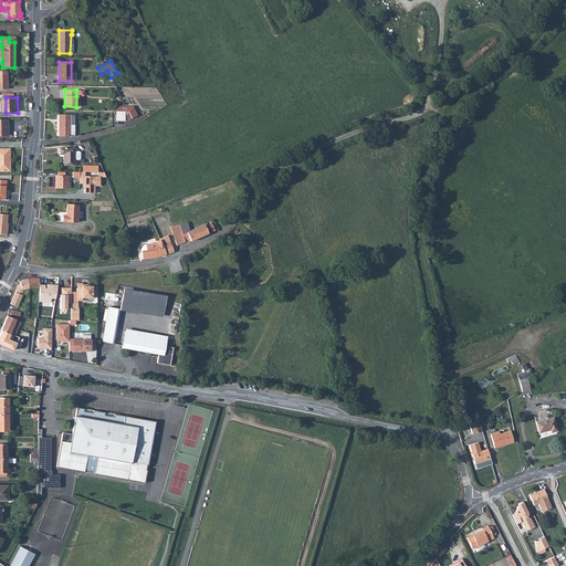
[(69,135),(69,115),(59,115),(59,135),(69,135)]
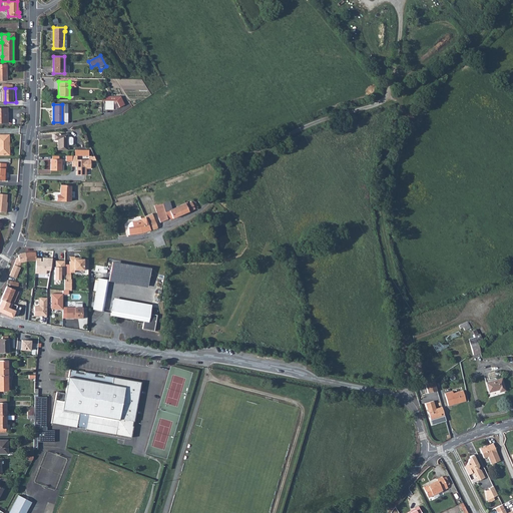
[(0,154),(9,154),(9,134),(0,134),(0,154)]
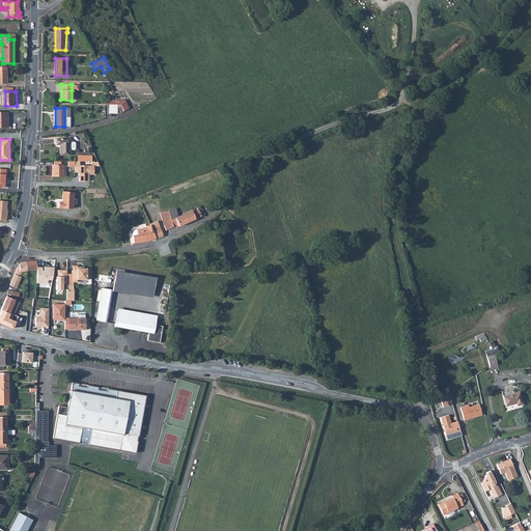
[(70,149),(70,142),(70,139),(56,139),(56,144),(59,144),(59,155),(70,155),(70,149)]
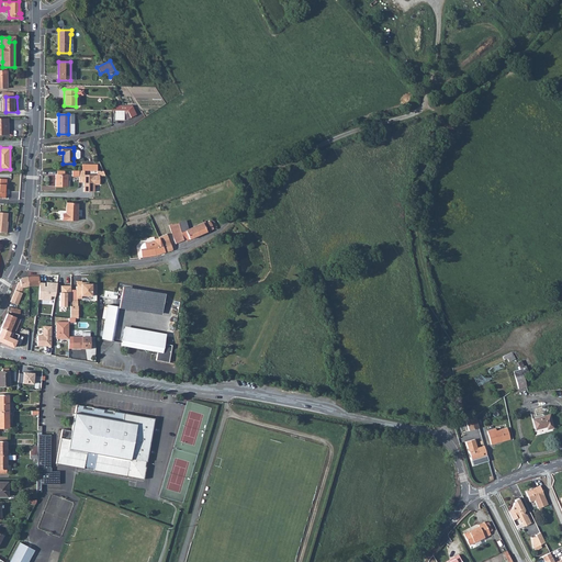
[(57,175),(56,175),(55,187),(67,187),(67,175),(65,175),(65,170),(57,170),(57,175)]
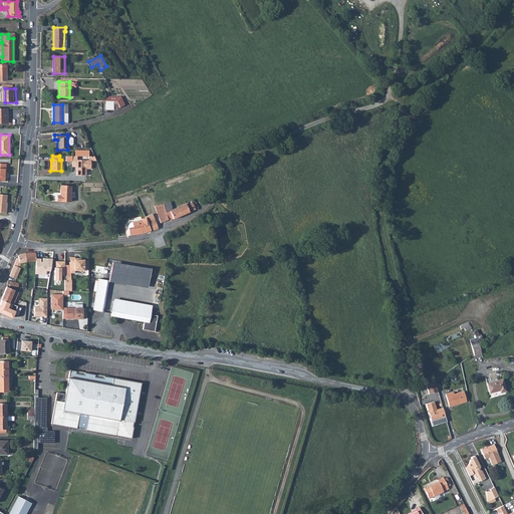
[(75,156),(72,156),(72,161),(72,167),(76,167),(76,175),(85,176),(86,169),(90,169),(90,160),(76,160),(76,156),(75,156)]
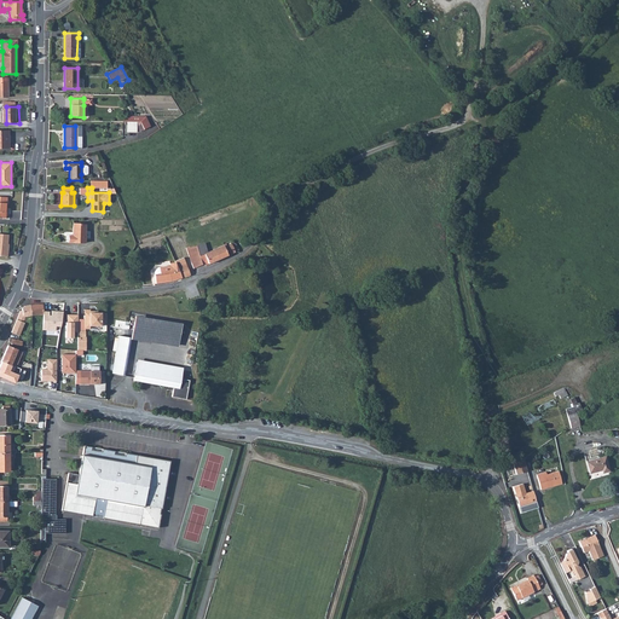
[(85,224),(73,224),(73,236),(68,236),(68,242),(85,242),(85,224)]
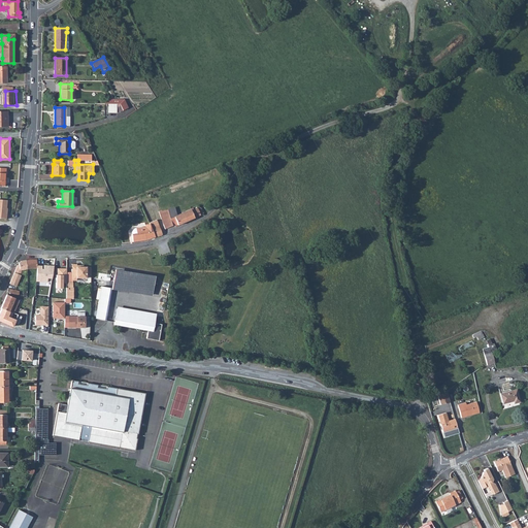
[(177,225),(203,213),(201,208),(200,207),(197,208),(197,207),(193,209),(193,207),(191,208),(191,209),(176,216),(171,219),(168,209),(159,211),(165,229),(174,226),(177,225)]
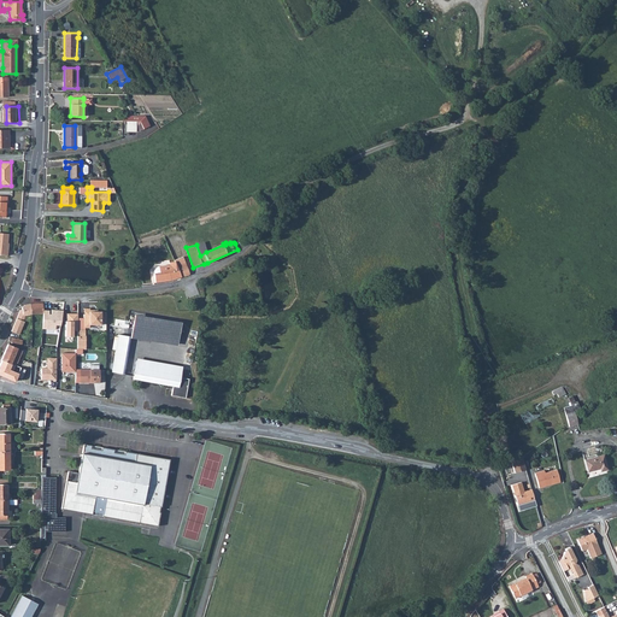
[(200,256),(206,252),(204,244),(197,245),(200,256)]
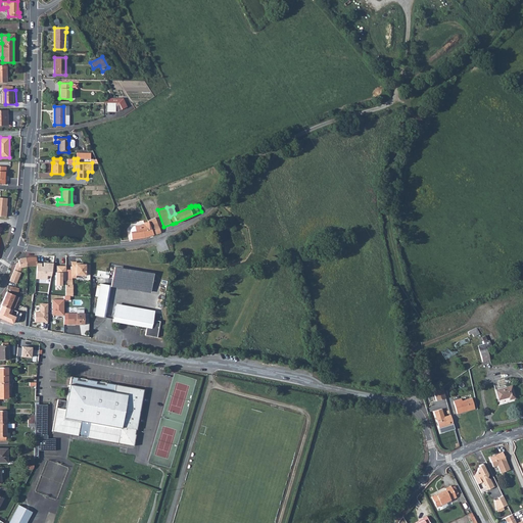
[(160,232),(152,212),(144,216),(146,219),(142,221),(143,223),(140,225),(139,223),(134,225),(135,226),(133,227),(131,229),(131,240),(143,238),(160,232)]
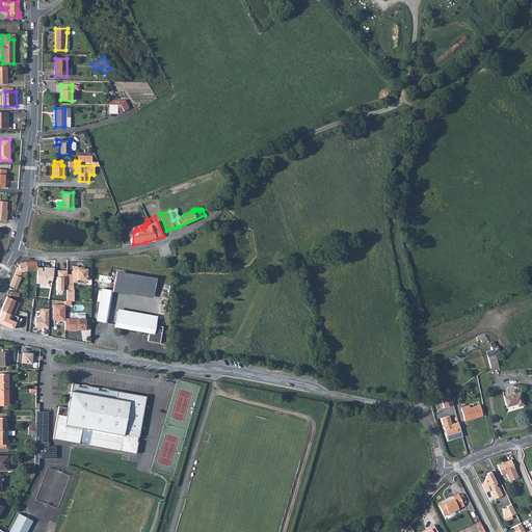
[(36,261),(26,262),(29,271),(37,270),(36,261)]
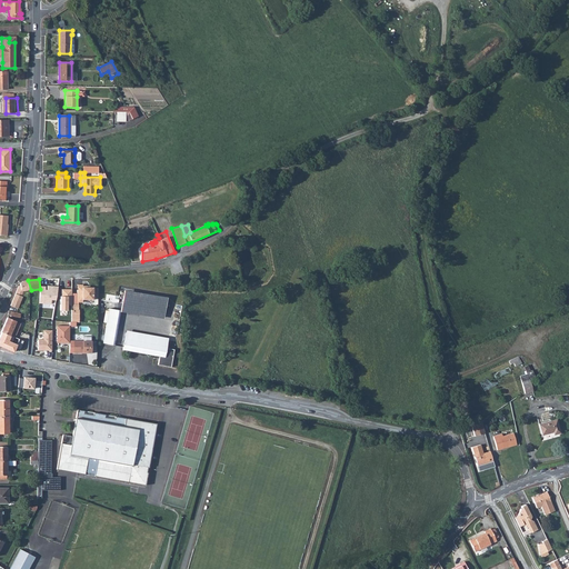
[(20,285),(19,286),(10,306),(17,308),(22,296),(23,291),(31,290),(28,280),(23,281),(20,283),(20,285)]
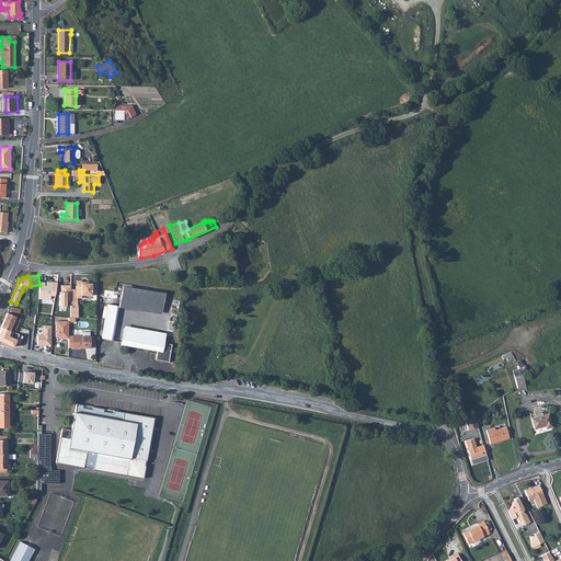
[(75,289),(75,297),(77,298),(80,298),(80,295),(90,295),(90,292),(95,292),(95,284),(84,283),(84,282),(80,282),(80,286),(75,286),(75,289)]
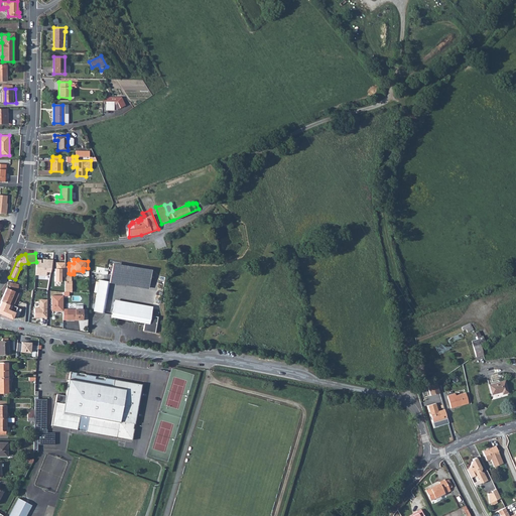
[(113,263),(110,282),(149,289),(152,270),(113,263)]
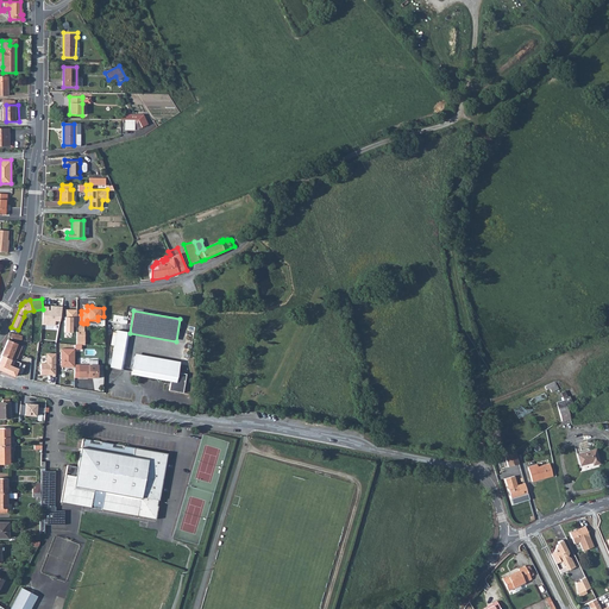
[(126,332),(117,330),(115,332),(113,332),(111,345),(113,345),(110,366),(120,369),(126,332)]
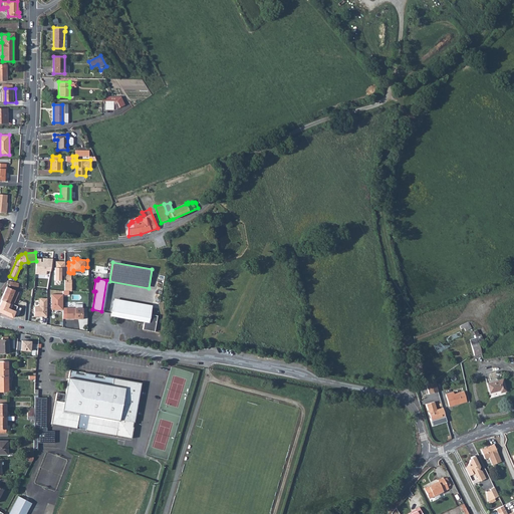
[(18,291),(6,286),(1,300),(0,302),(0,312),(7,316),(13,318),(14,315),(18,316),(22,308),(14,304),(16,299),(14,299),(18,291)]
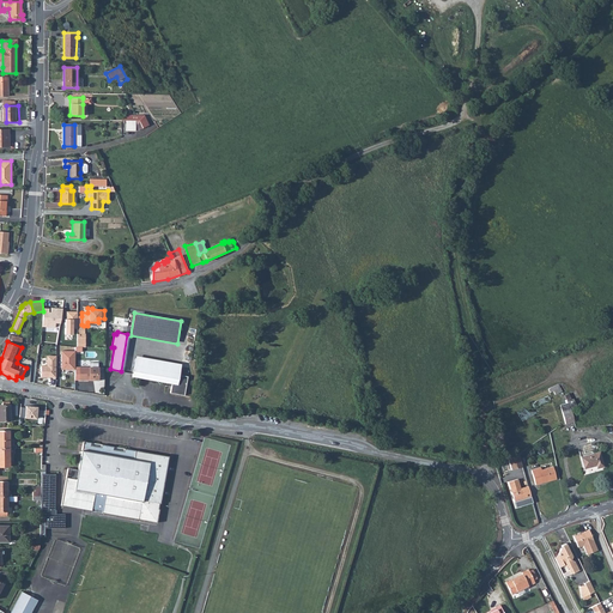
[(62,382),(66,368),(61,366),(66,346),(52,343),(47,363),(43,363),(41,377),(62,382)]
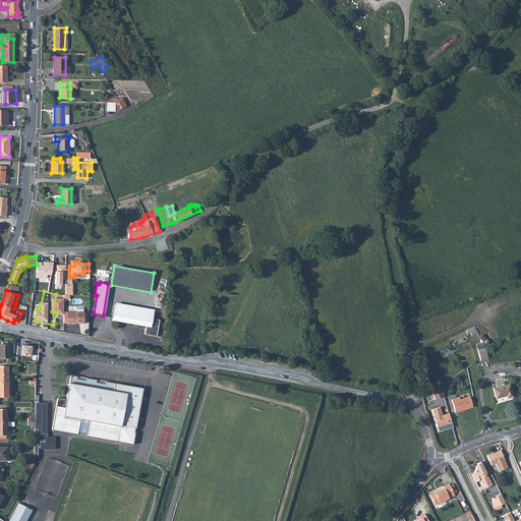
[(153,310),(115,304),(112,320),(146,325),(143,334),(156,336),(158,320),(152,319),(153,310)]
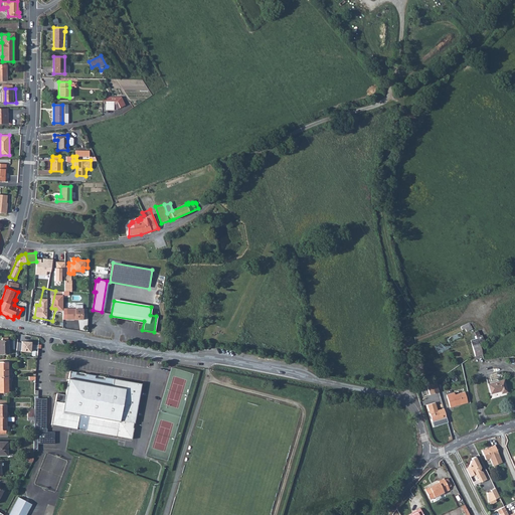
[(75,308),(66,308),(66,319),(82,320),(82,304),(75,303),(75,308)]
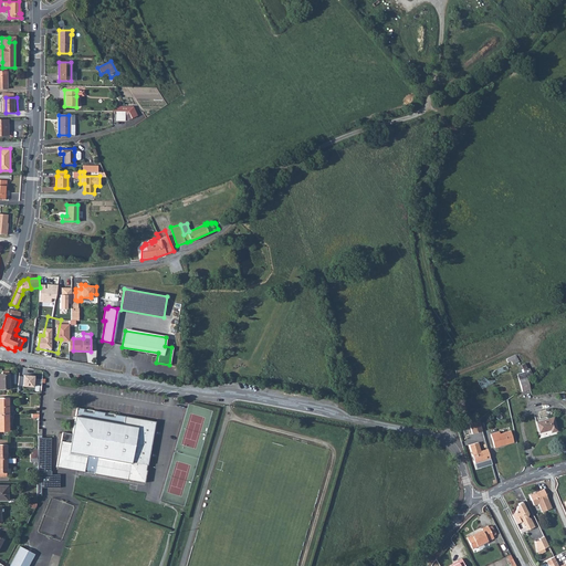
[(494,376),(509,369),(506,365),(492,371),(494,376)]
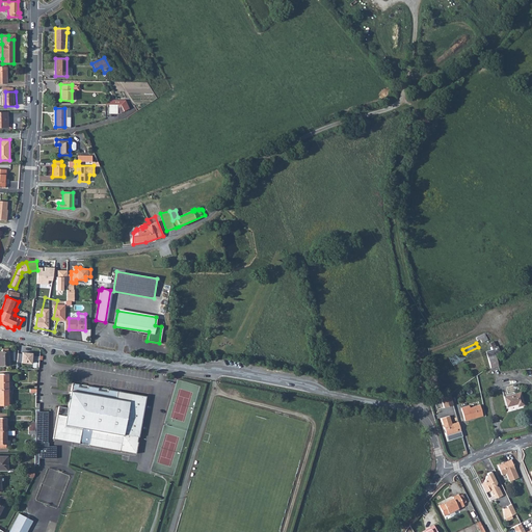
[(8,353),(0,352),(0,366),(8,366),(8,353)]
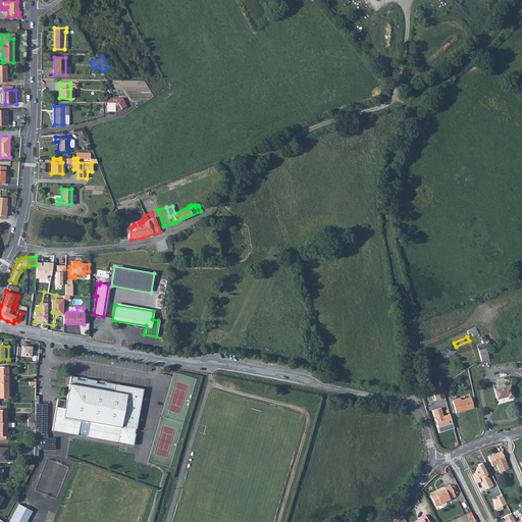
[(488,359),(485,347),(485,346),(478,348),(481,361),(488,359)]
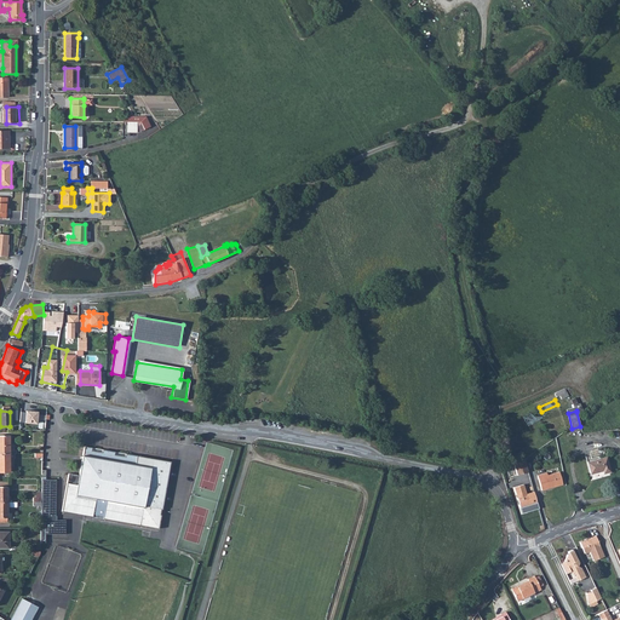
[(171,463),(85,448),(80,476),(69,475),(62,511),(158,528),(171,463)]
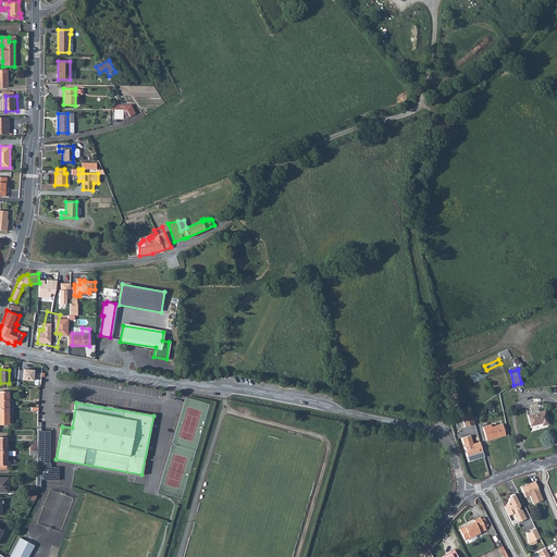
[(544,410),(528,415),(530,425),(541,423),(542,425),(547,423),(544,410)]
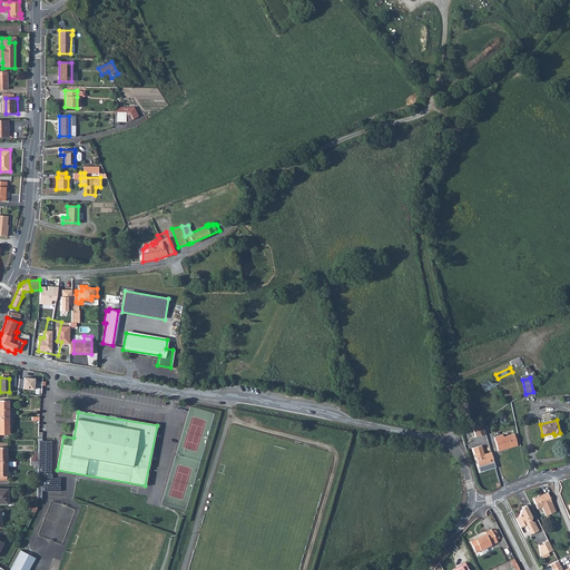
[(482,423),(472,425),(474,436),(485,433),(482,423)]
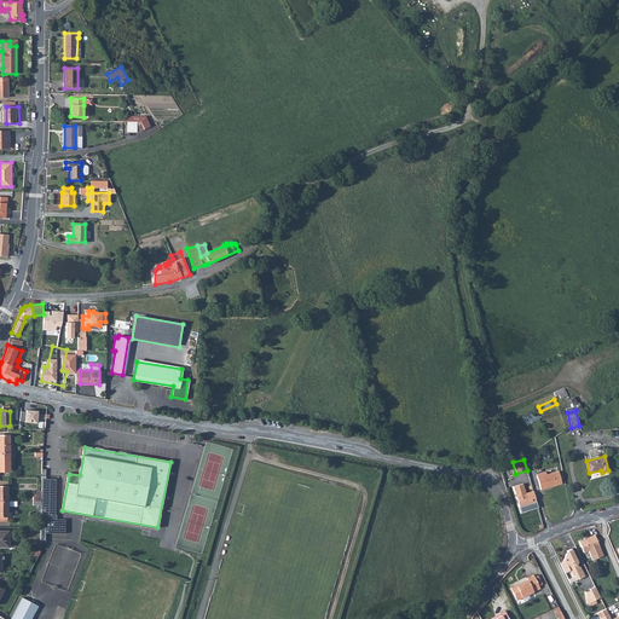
[(545,472),(536,474),(541,490),(561,484),(557,470),(547,474),(545,472)]
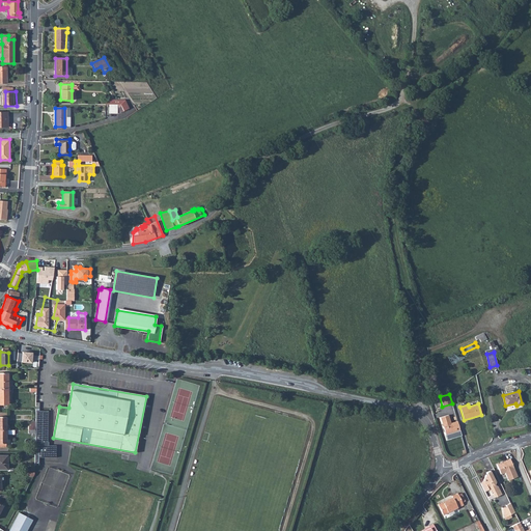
[(39,409),(36,409),(36,411),(37,411),(37,449),(35,449),(35,454),(44,454),(45,449),(46,411),(39,411),(39,409)]
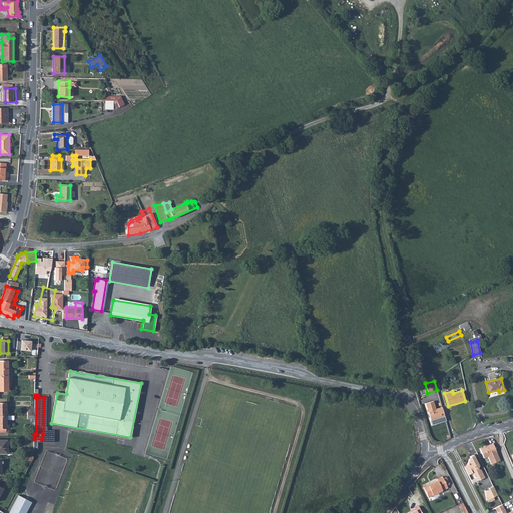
[(432,425),(445,421),(442,408),(435,409),(433,402),(425,404),(432,425)]
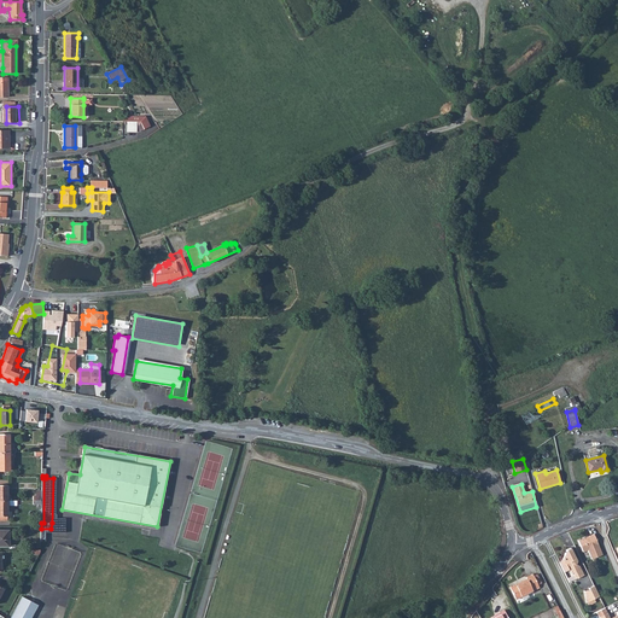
[(593,534),(577,540),(582,551),(587,548),(592,559),(602,554),(593,534)]
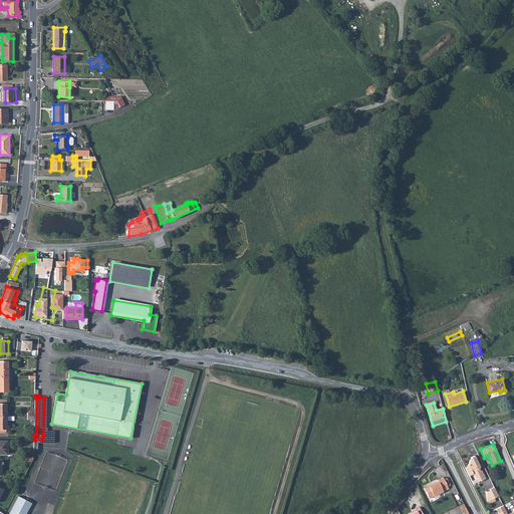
[(469,469),(466,470),(469,477),(472,475),(477,477),(480,482),(486,479),(482,471),(479,470),(480,468),(475,457),(471,459),(468,466),(469,469)]
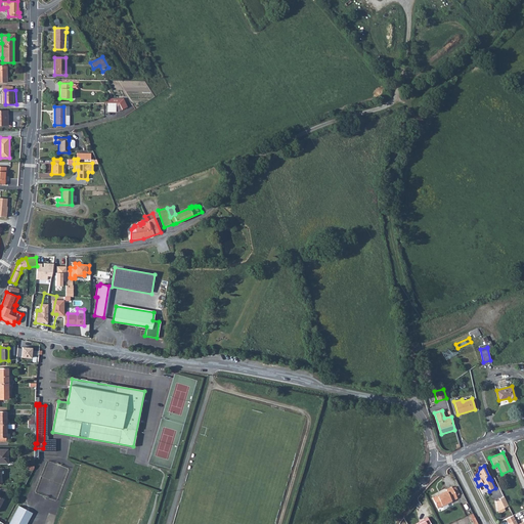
[(455,495),(452,488),(451,487),(446,489),(446,491),(438,496),(437,495),(432,497),(437,509),(457,498),(455,495)]
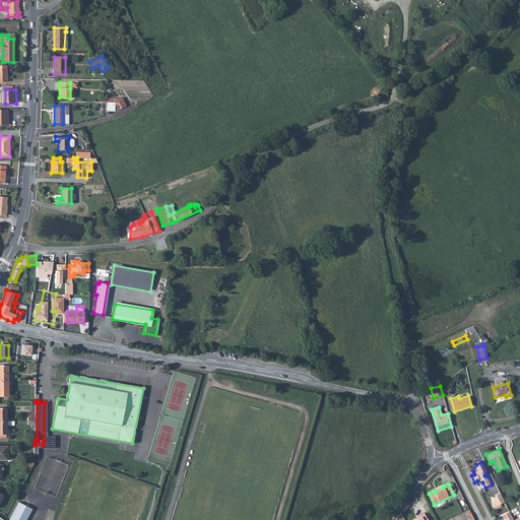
[(494,507),(504,502),(500,493),(495,496),(495,497),(492,497),(494,507)]
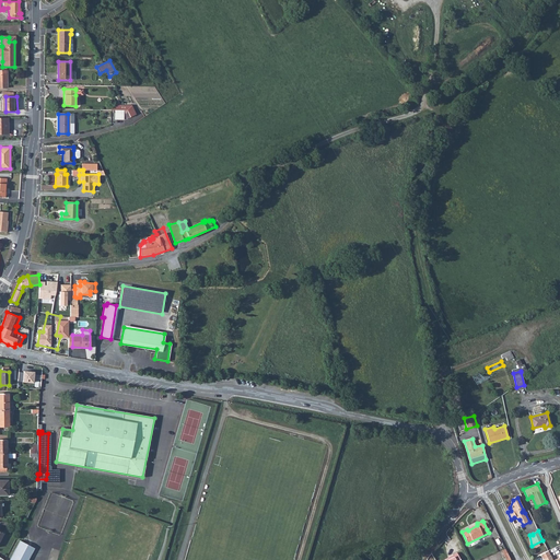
[(24,559),(32,548),(20,543),(9,559),(24,559)]
